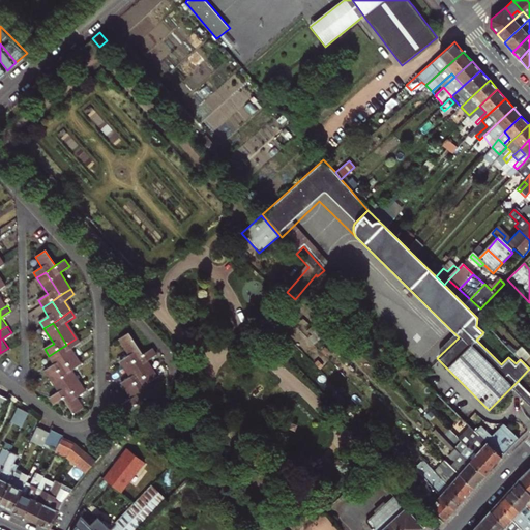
[(119,362),(123,369),(131,362),(141,356),(127,335),(118,342),(127,356),(119,362)]
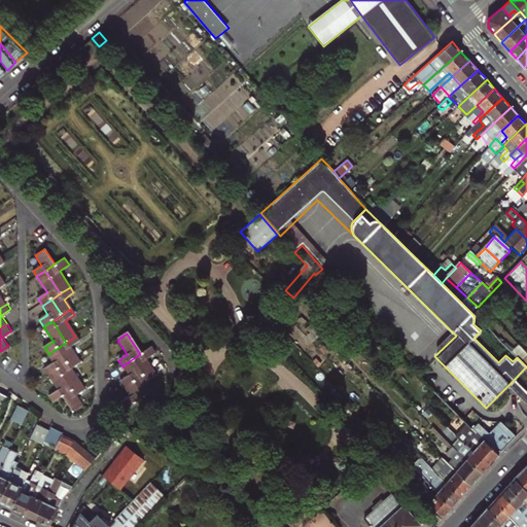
[(75,337),(66,343),(58,348),(68,363),(77,357),(70,348),(79,342),(75,337)]
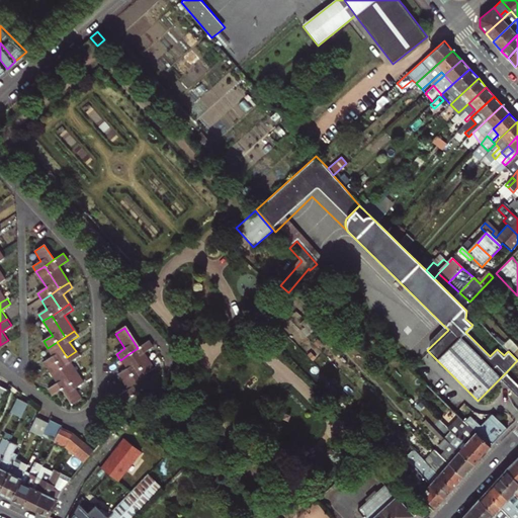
[(516,359),(517,357),(517,355),(504,341),(501,344),(508,351),(516,359)]
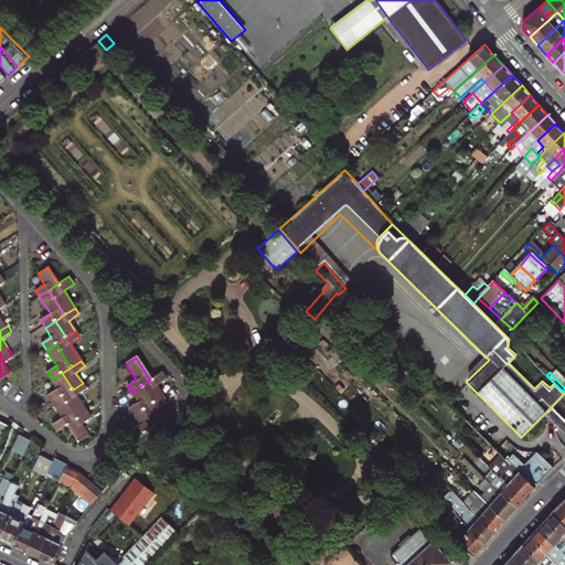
[(73,390),(62,373),(52,380),(59,388),(49,395),(54,403),(63,396),(73,390)]
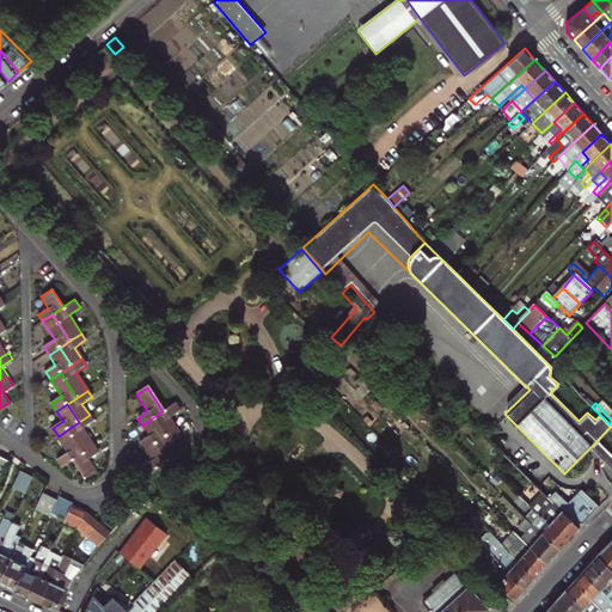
[(178,412),(173,405),(163,411),(152,418),(165,438),(176,430),(167,420),(178,412)]
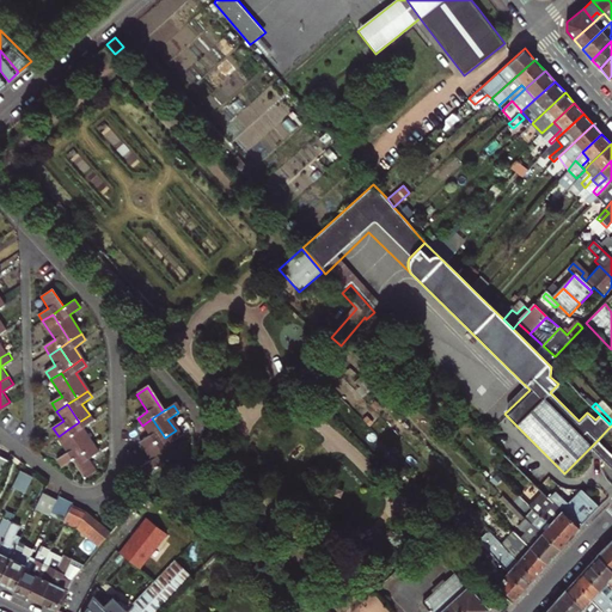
[(90,415),(79,422),(68,429),(84,452),(93,446),(83,429),(93,422),(90,415)]
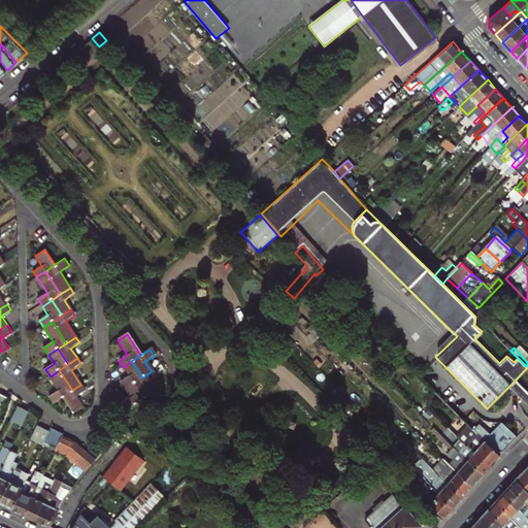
[(120,384),(124,390),(133,384),(142,377),(131,361),(123,367),(129,377),(120,384)]
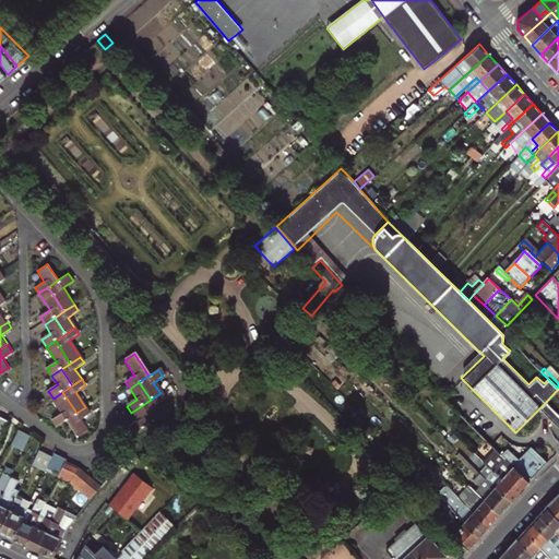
[(449,391),(442,397),(454,409),(461,402),(449,391)]
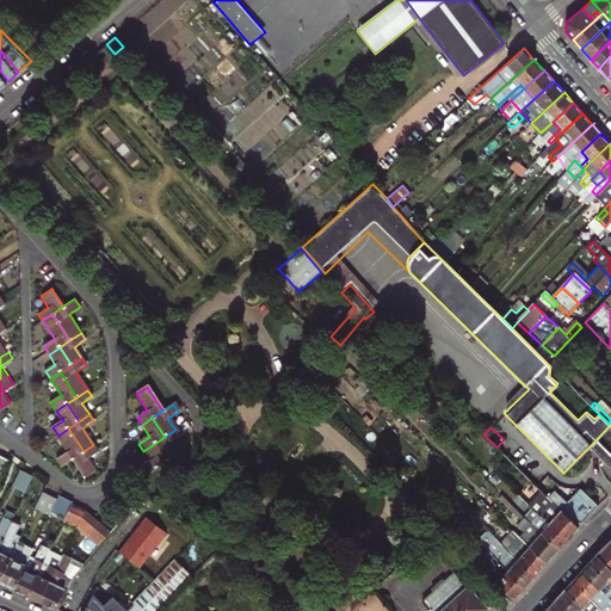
[(84,451),(68,429),(59,436),(68,451),(57,457),(63,466),(73,458),(84,451)]
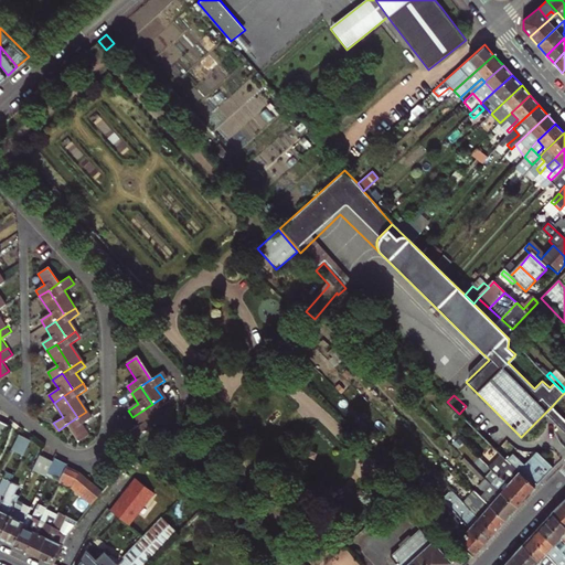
[(167,406),(162,397),(152,404),(142,411),(153,428),(163,422),(157,412),(167,406)]
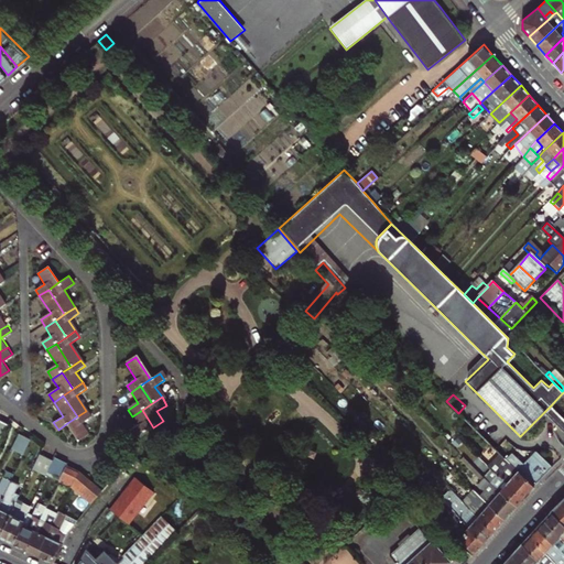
[(563,418),(551,405),(544,412),(563,431),(563,418)]
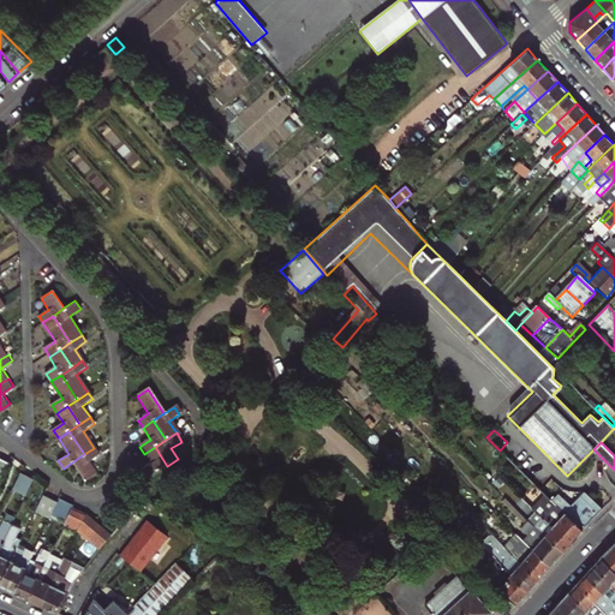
[(145,479),(167,466),(155,447),(144,454),(151,465),(141,472),(145,479)]
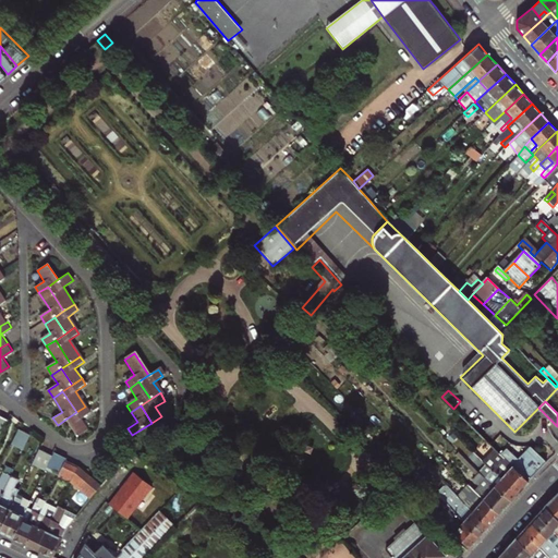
[(91,414),(85,407),(76,412),(67,419),(77,435),(87,429),(82,420),(91,414)]
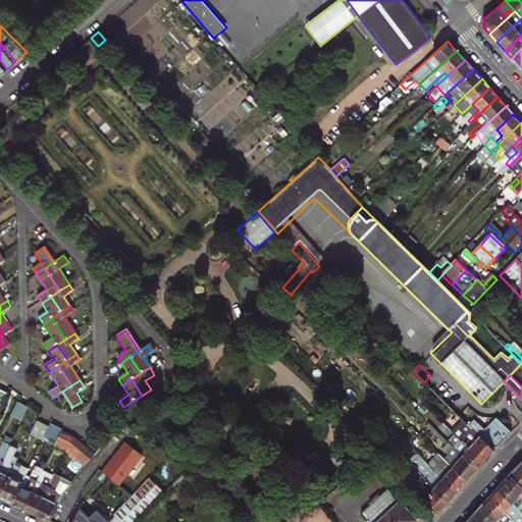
[(17,401),(11,412),(23,417),(29,406),(17,401)]
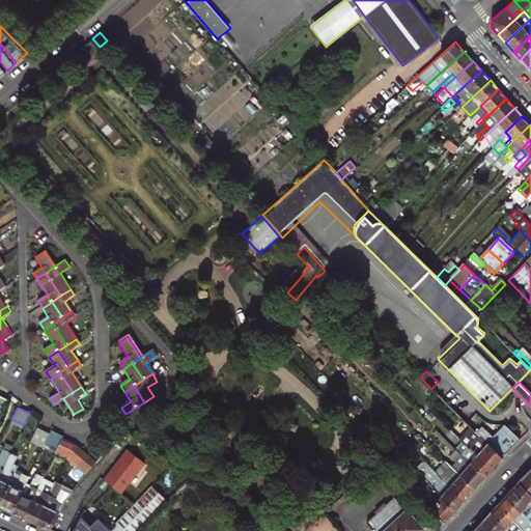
[(501,457),(519,439),(504,424),(492,437),(481,426),(475,432),(501,457)]
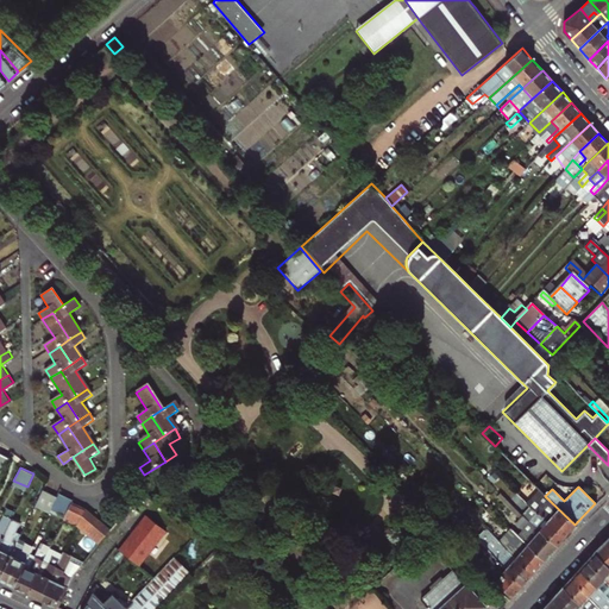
[(49,514),(57,498),(57,497),(42,489),(33,507),(49,514)]
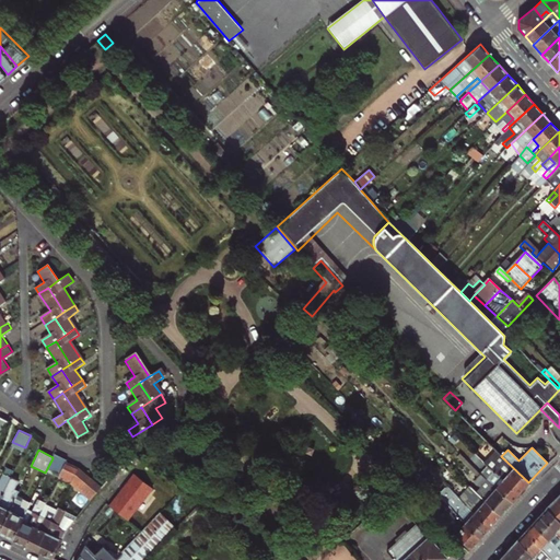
[(490,466),(475,451),(469,456),(483,471),(490,466)]
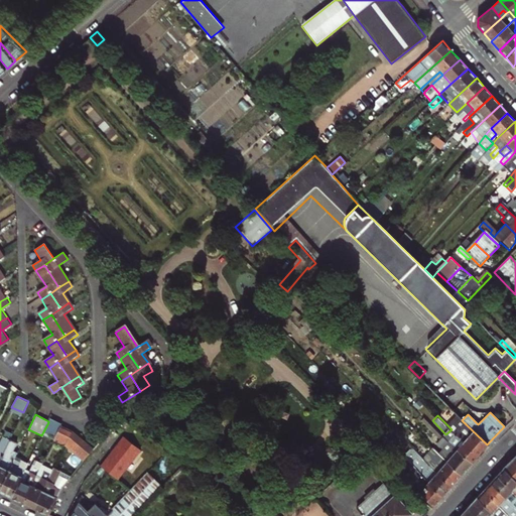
[(460,425),(454,430),(478,455),(487,444),(462,420),(461,419),(458,423),(460,425)]
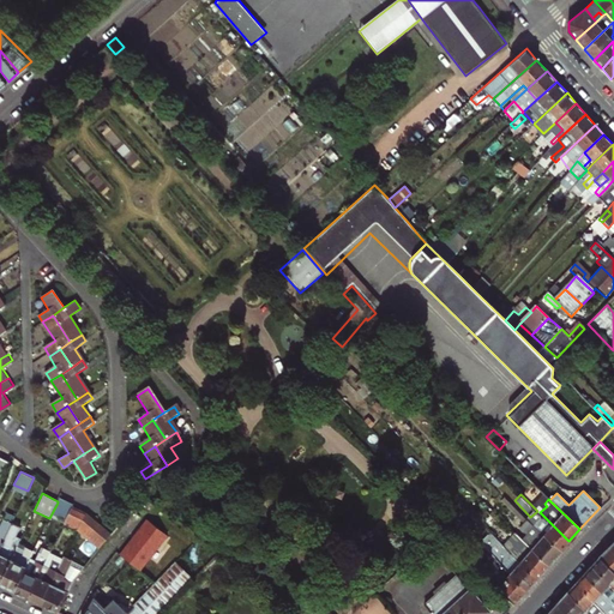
[(72,509),(58,503),(49,518),(64,525),(66,522),(72,509)]
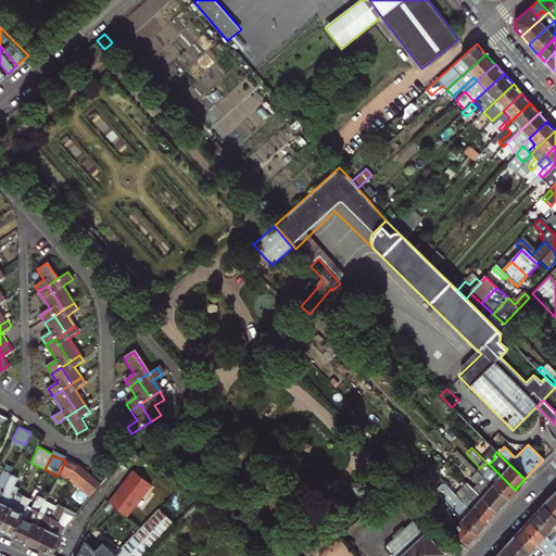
[(65,460),(60,472),(71,478),(72,477),(77,465),(66,459),(65,460)]
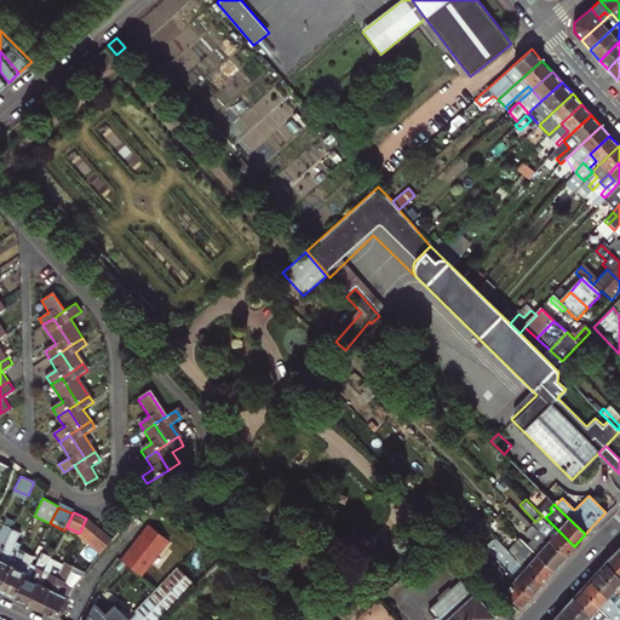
[(540,532),(550,522),(543,516),(535,522),(533,524),(540,532)]
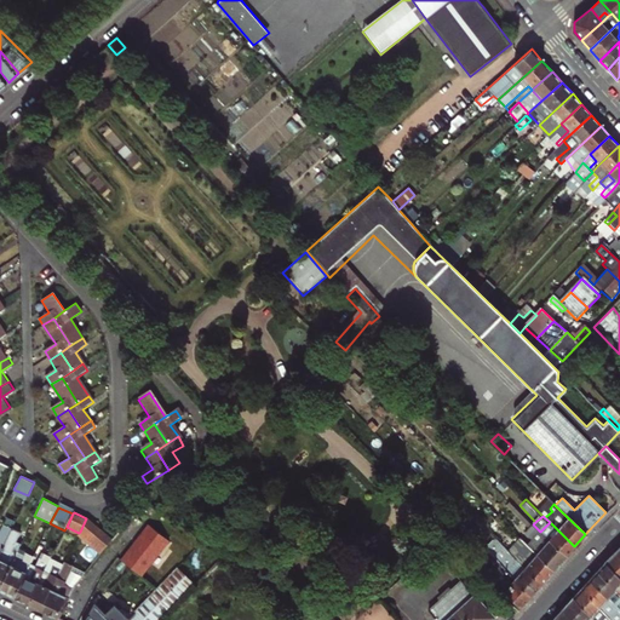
[(86,518),(80,532),(91,537),(105,549),(113,539),(86,517),(86,518)]
